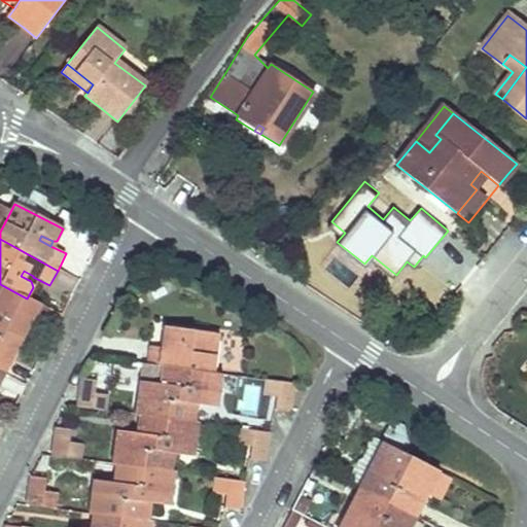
[(21,276),(31,281),(33,276),(24,271),(21,276)]
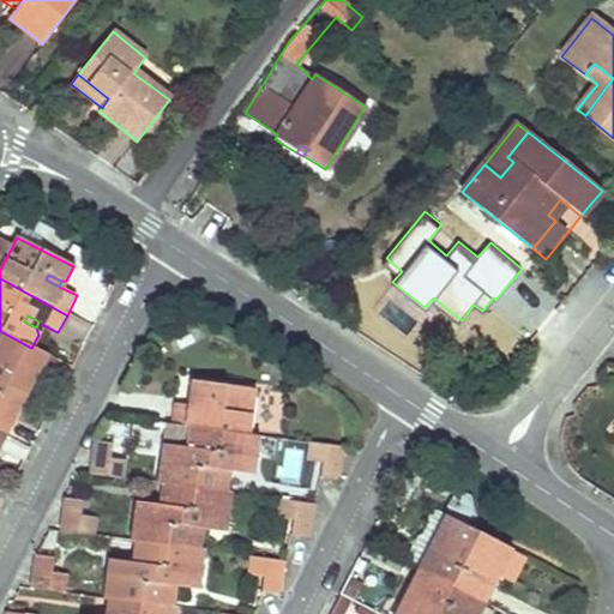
[(29,389),(46,355),(31,348),(0,331),(0,380),(26,395),(29,389)]
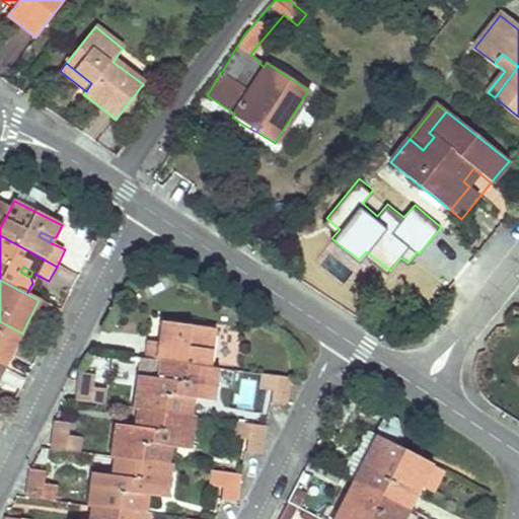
[(48,305),(39,300),(24,328),(39,324),(48,305)]
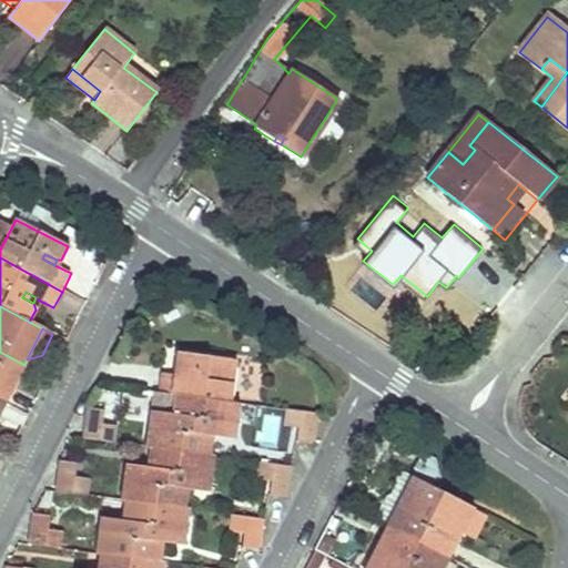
[(0,399),(4,403),(24,365),(0,352),(0,399)]
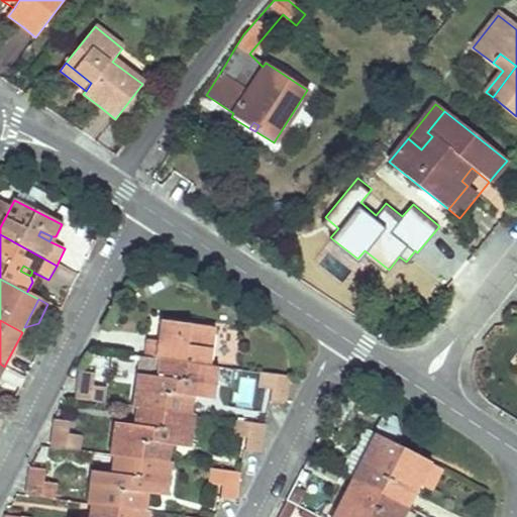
[(165,342),(147,340),(144,357),(187,364),(210,367),(211,367),(215,328),(163,320),(162,333),(166,337),(177,338),(176,343),(165,342)]
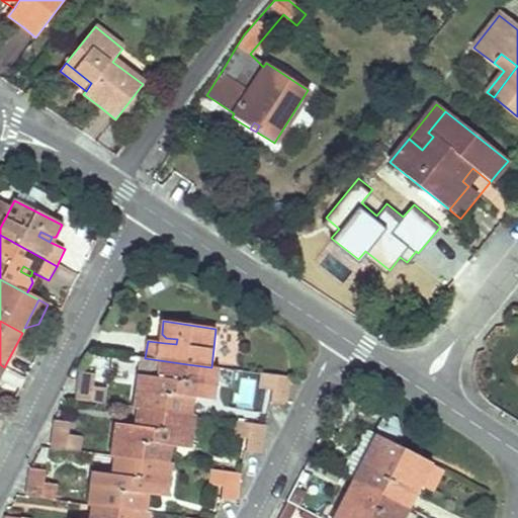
[(175,396),(177,380),(185,381),(187,364),(145,358),(141,358),(134,408),(138,408),(146,409),(165,412),(167,395),(175,396)]
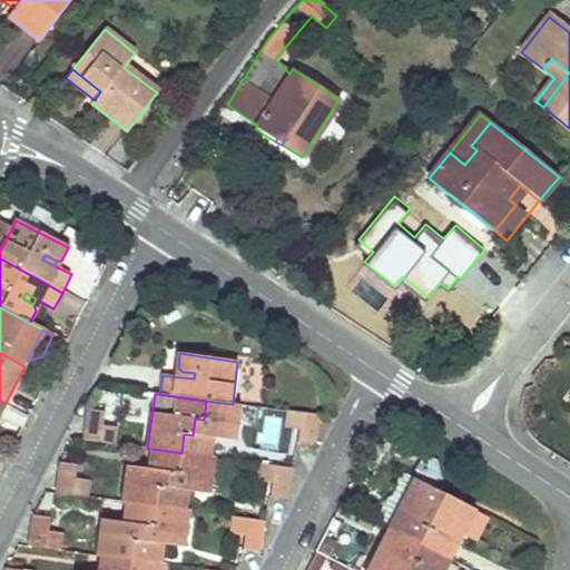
[(233,404),(232,404),(206,401),(204,420),(195,419),(193,435),(184,434),(182,453),(205,457),(207,436),(217,438),(236,441),(241,405),(233,404)]
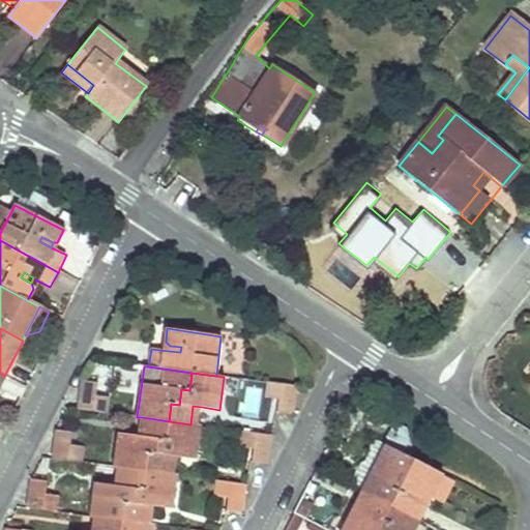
[(97,382),(83,380),(80,398),(79,409),(106,413),(108,398),(96,395),(97,382)]
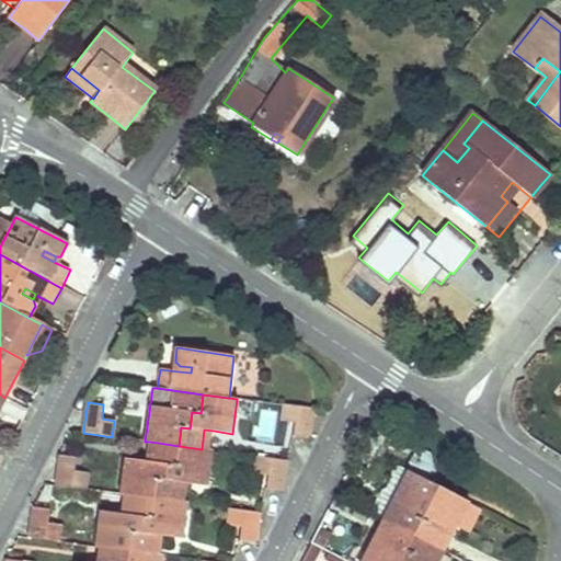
[(313,409),(298,408),(283,405),(281,421),(294,424),(293,437),(309,439),(313,409)]
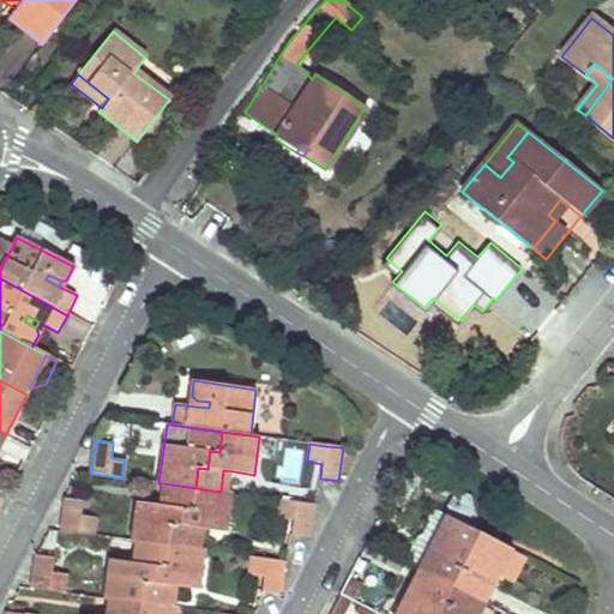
[(221,492),(232,493),(234,471),(223,470),(221,492)]
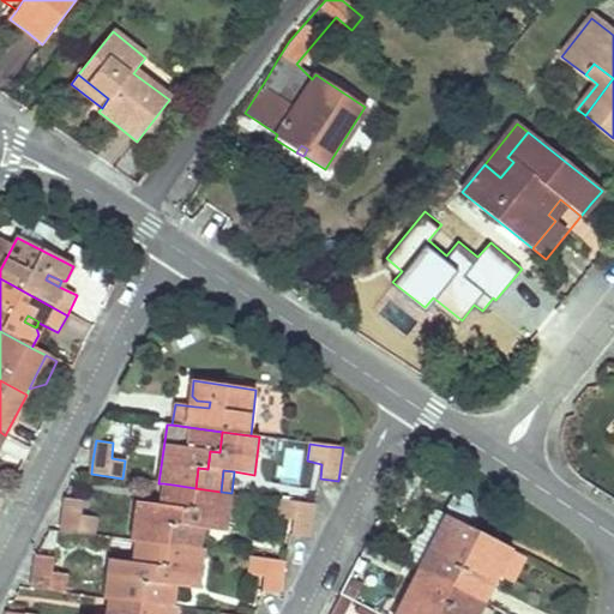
[(169,506),(173,485),(163,483),(161,505),(169,506)]
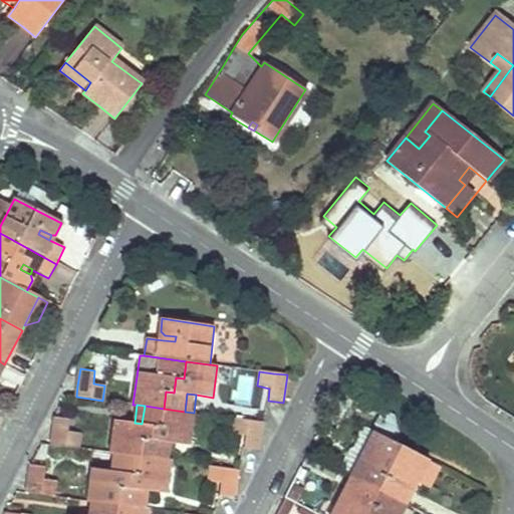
[(121,455),(141,457),(143,440),(152,441),(153,425),(161,426),(164,409),(145,406),(142,424),(135,423),(114,420),(110,453),(113,454),(121,455)]
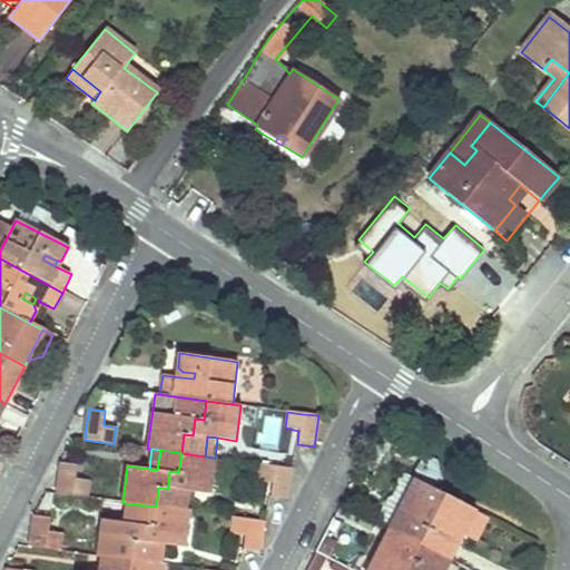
[(215,458),(205,457),(182,453),(178,472),(169,471),(168,489),(158,488),(156,507),(177,510),(179,490),(188,491),(210,494),(215,458)]
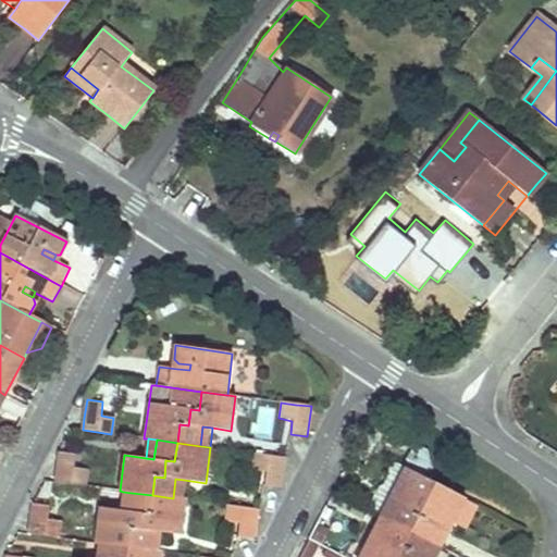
[(76,454),(60,452),(57,472),(56,482),(85,486),(87,470),(74,468),(76,454)]
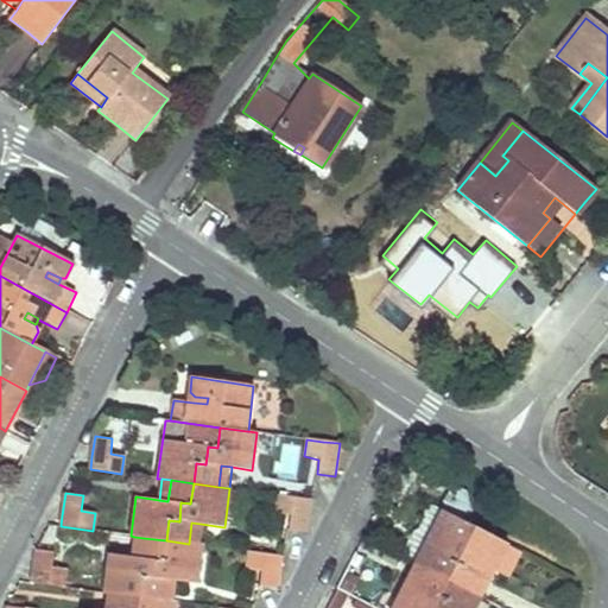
[(310,499),(295,496),(278,494),(276,514),(290,517),(287,530),(306,532),(310,499)]
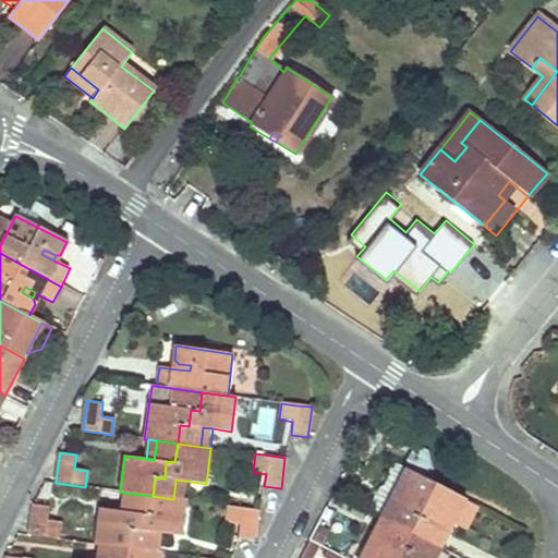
[(381,517),(412,533),(436,486),(405,470),(381,517)]
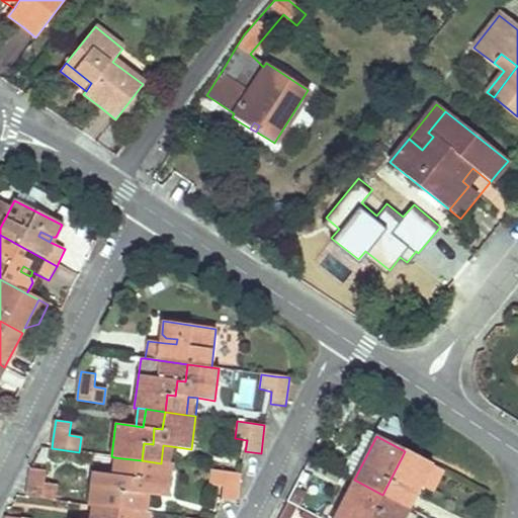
[(163,445),(161,463),(168,464),(171,446),(163,445)]
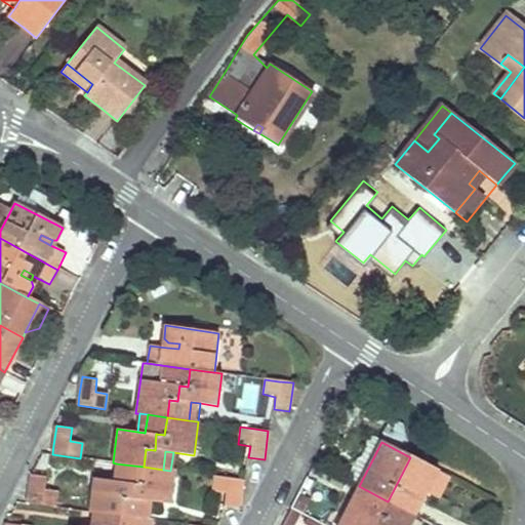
[(410,457),(388,501),(414,515),(427,490),(436,473),(437,471),(410,457)]
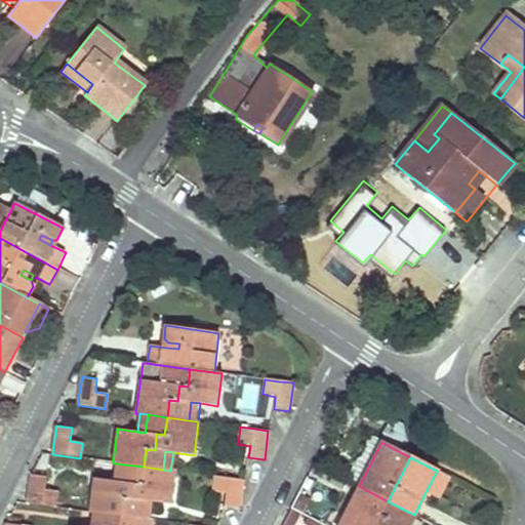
[(122,482),(124,465),(116,463),(114,480),(122,482)]
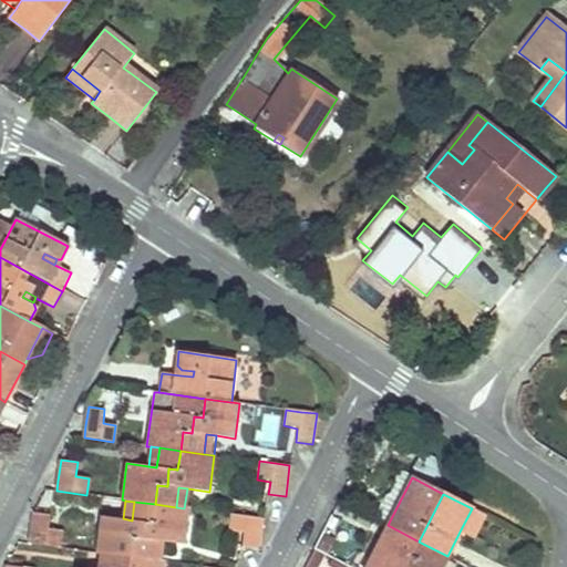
[(109,554),(130,557),(132,538),(141,539),(143,522),(152,523),(155,504),(134,502),(132,521),(123,518),(101,516),(96,553),(101,553),(109,554)]
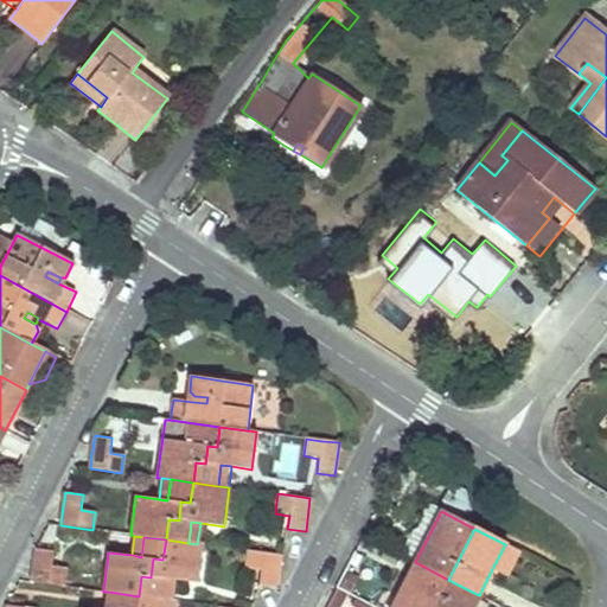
[(139,596),(161,599),(164,579),(173,580),(196,583),(200,545),(197,544),(189,543),(166,540),(163,560),(153,558),(151,577),(141,576),(139,596)]
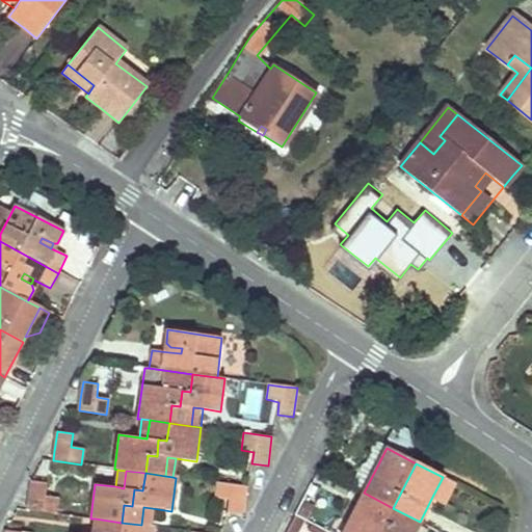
[(444,503),(453,484),(442,479),(432,497),(444,503)]
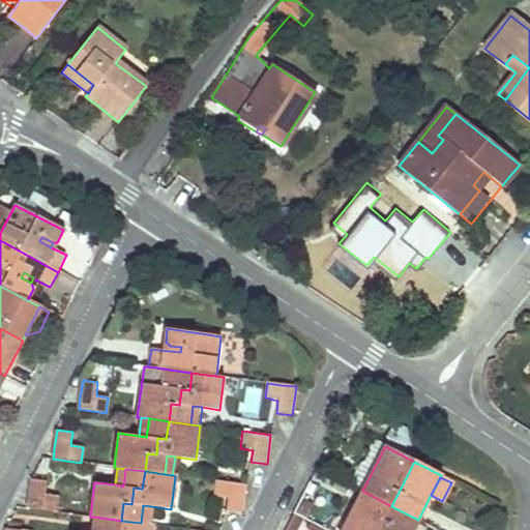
[(56,511),(58,496),(45,494),(46,481),(31,479),(29,496),(28,508),(56,511)]
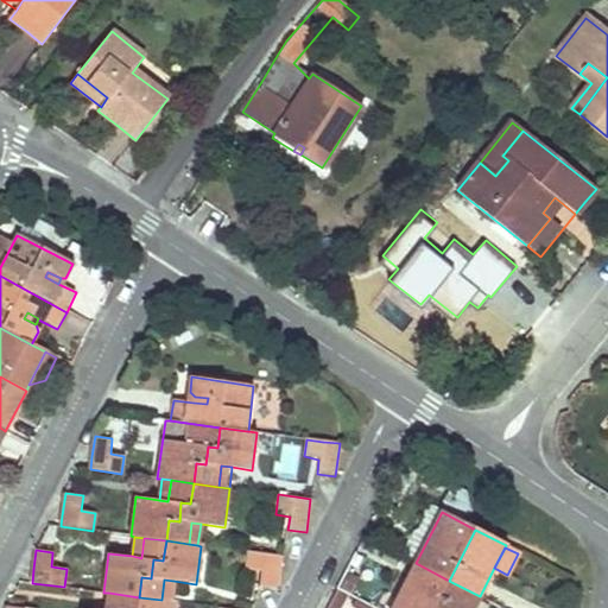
[(280,557),(265,555),(248,552),(246,570),(260,572),(259,587),(277,589),(280,557)]
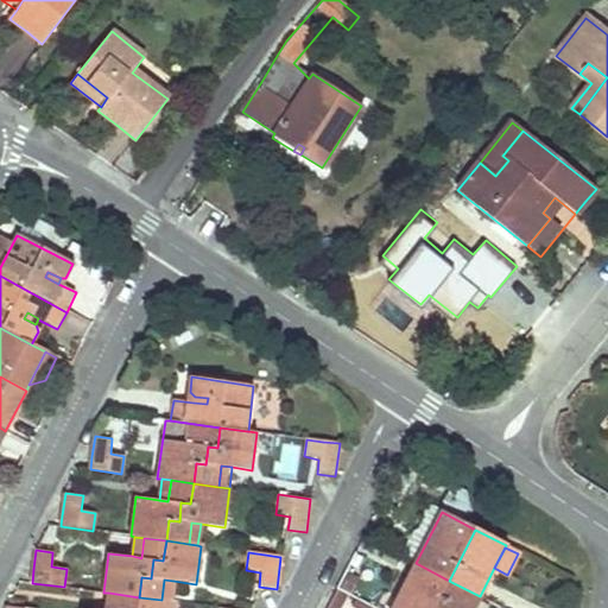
[(434,607),(449,581),(416,563),(392,607),(434,607)]
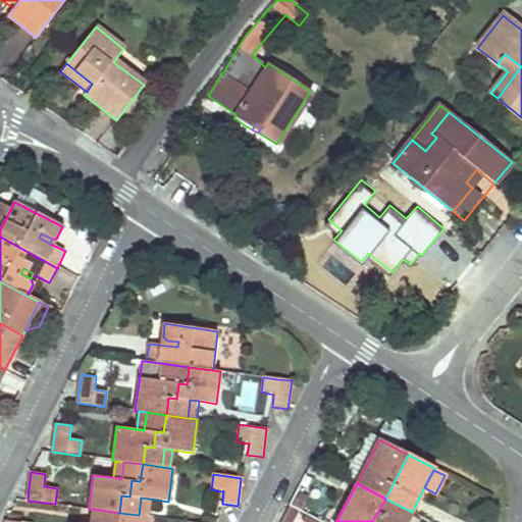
[(294,505),(297,507),(301,509),(306,498),(299,493),(294,505)]
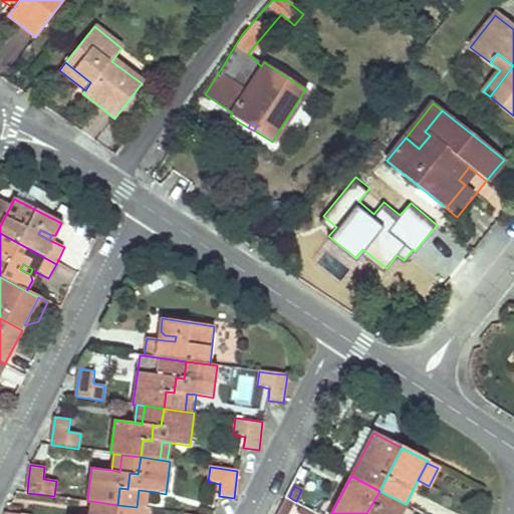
[(139,490),(137,507),(145,508),(147,491),(139,490)]
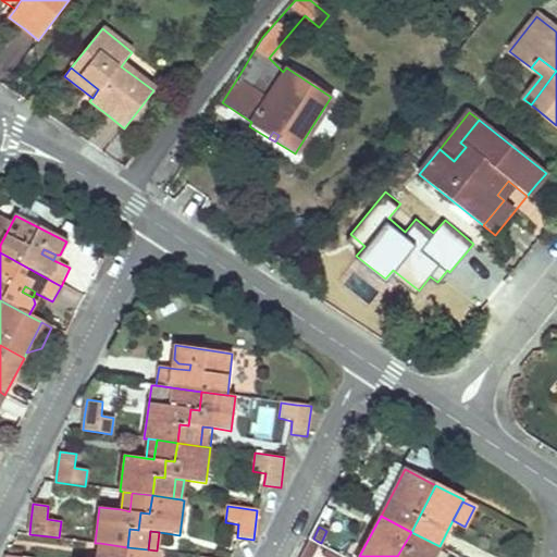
[(433,556),(440,546),(411,532),(397,556),(433,556)]
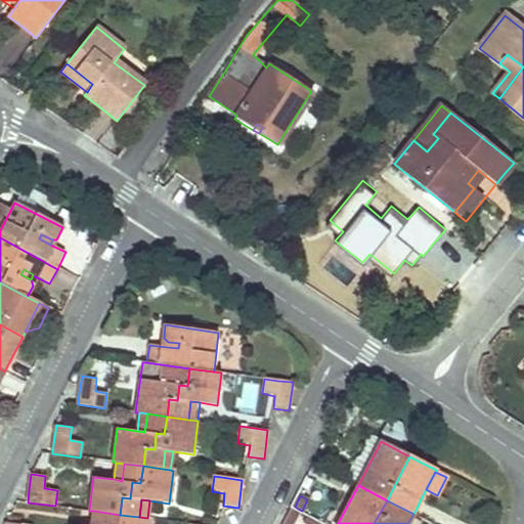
[(98,523),(100,512),(93,511),(91,523),(98,523)]
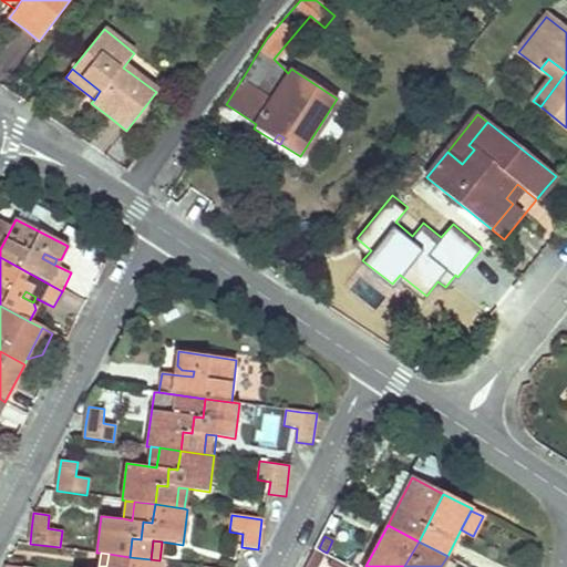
[(127,566),(130,557),(109,554),(106,566),(127,566)]
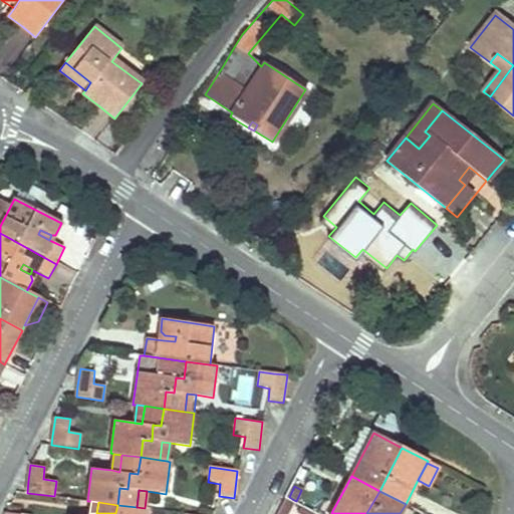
[(286,513),(291,506),(283,502),(277,513),(286,513)]
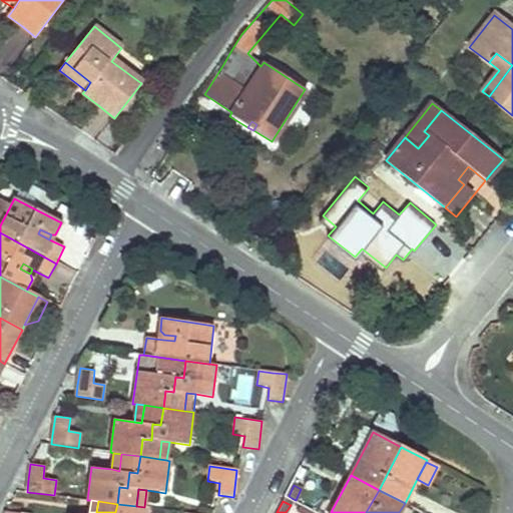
[(146,512),(147,508),(144,507),(136,506),(117,504),(115,512),(146,512)]
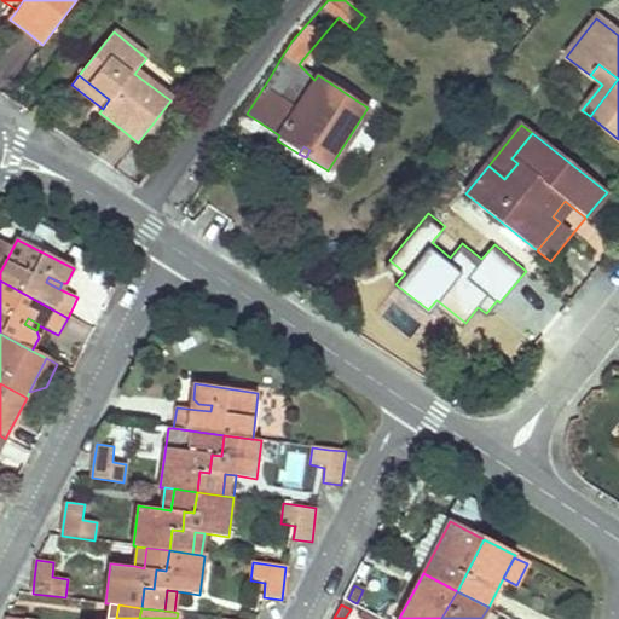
All buildings are outlined.
